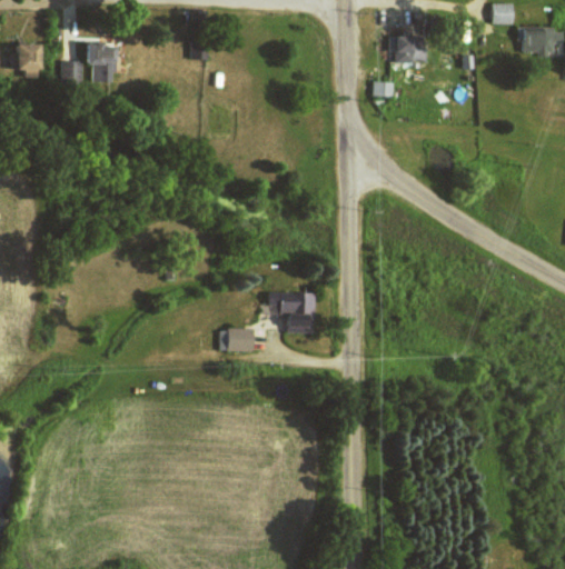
[(513,25),(513,3),(492,3),(492,23),(513,25)]
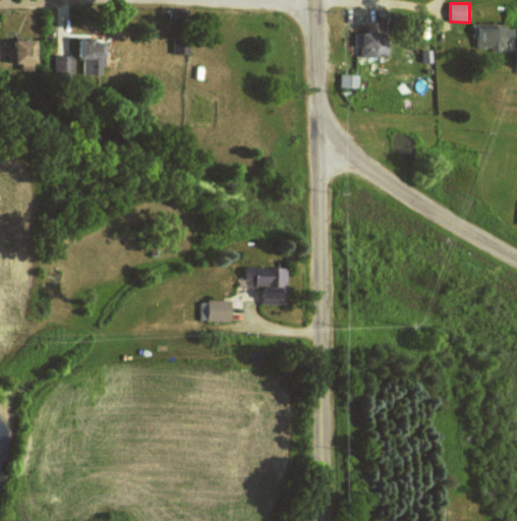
[(514,41),(515,27),(495,26),(495,30),(476,29),(476,53),(504,53),(504,40),(514,41)]
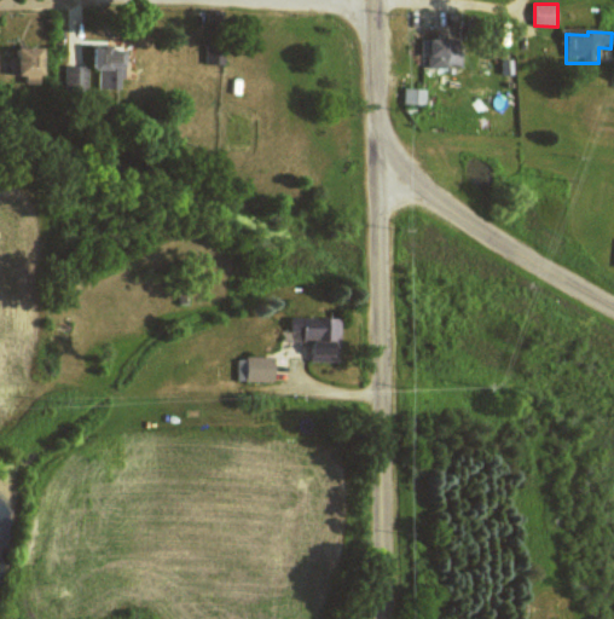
[(53,47),(18,47),(19,75),(33,74),(33,82),(44,82),(44,75),(54,75),(53,47)]
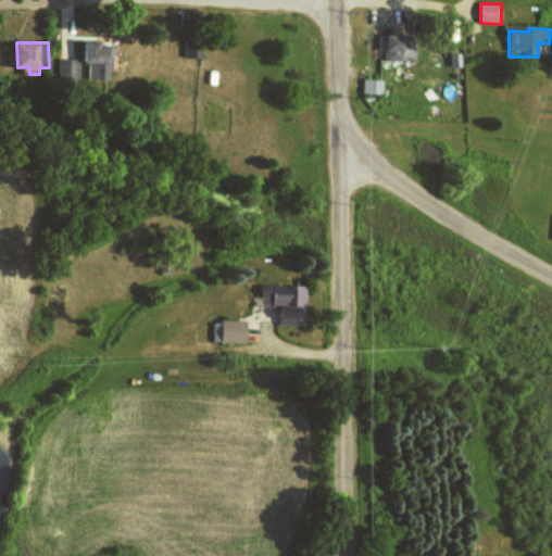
[(386,80),(365,79),(364,95),(386,95),(386,80)]
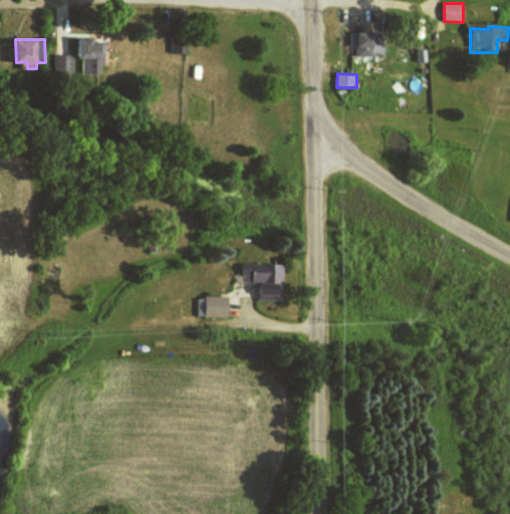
[(281,264),(239,264),(239,277),(253,277),(252,300),(281,301),(281,264)]
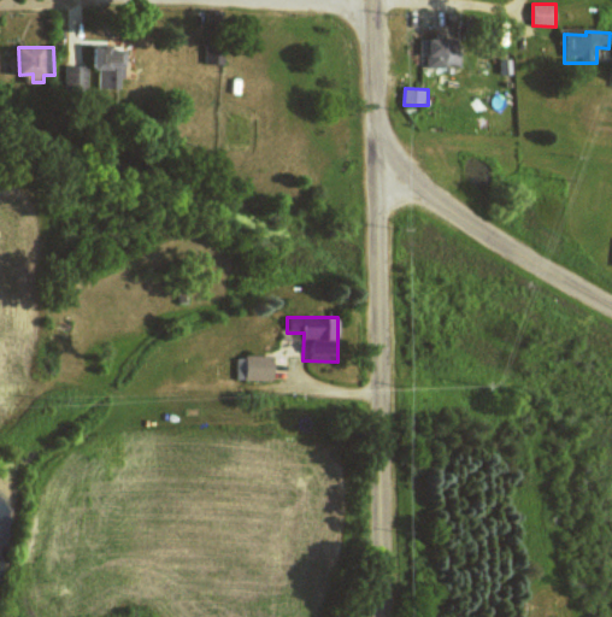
[(271,356),(239,356),(237,380),(271,380),(271,356)]
